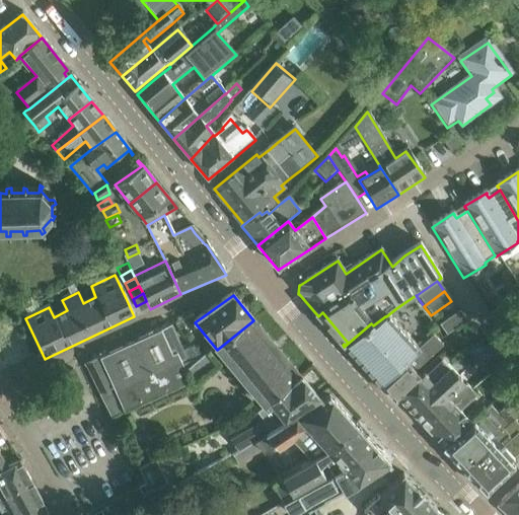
[(150,309),(146,301),(136,306),(140,314),(150,309)]
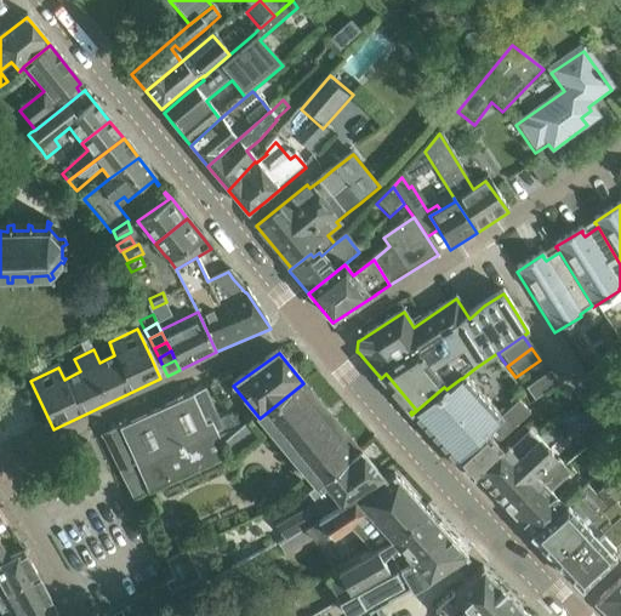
[(598,369),(585,380),(591,389),(604,378),(598,369)]
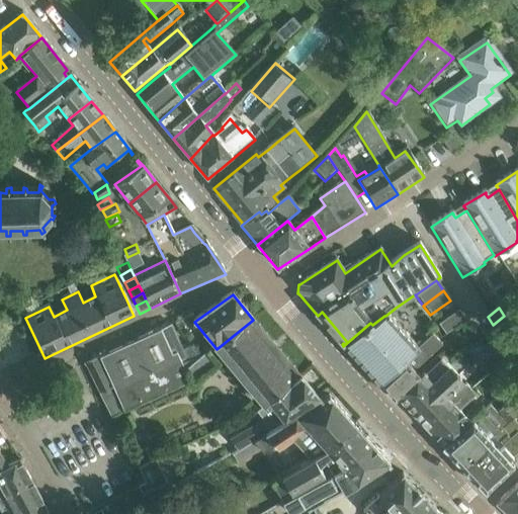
[(446,337),(466,323),(459,312),(439,327),(446,337)]
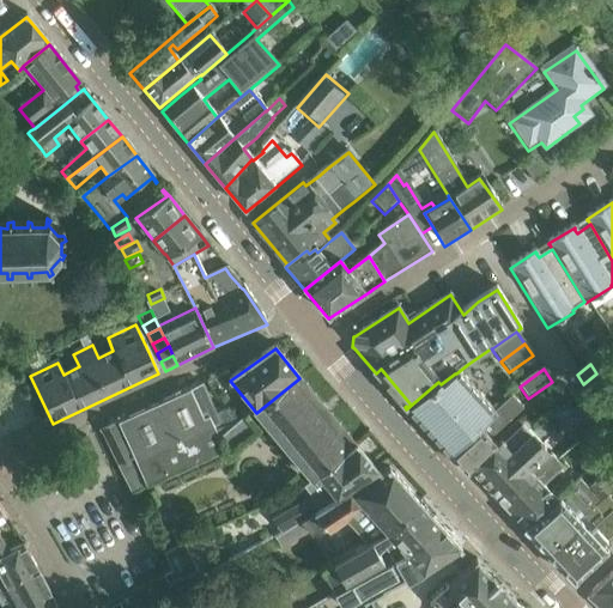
[(449,456),(498,411),(456,374),(455,374),(441,384),(438,382),(406,409),(436,442),(449,456)]
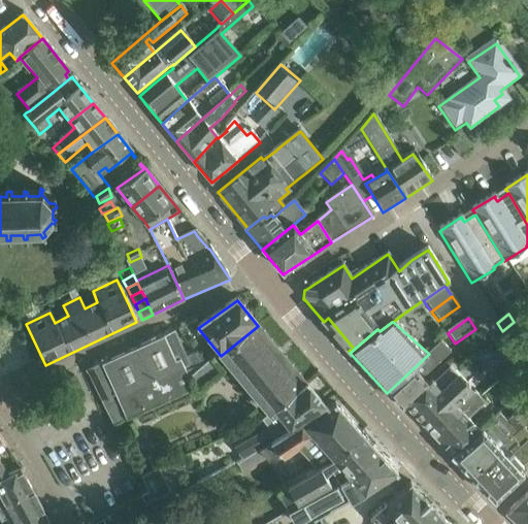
[(274,411),(300,390),(252,331),(258,326),(221,356),(269,415),(274,411)]
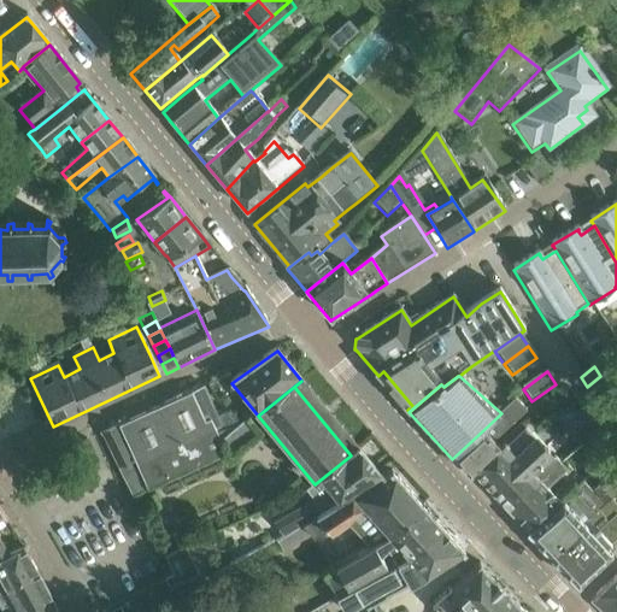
[(191,395),(210,436),(217,434),(217,435),(223,433),(204,389),(191,395)]
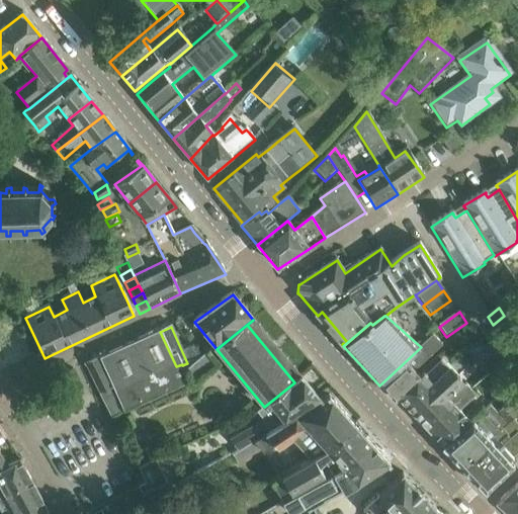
[(160,332),(99,359),(123,412),(190,382),(185,371),(182,365),(182,364),(176,366),(160,332)]
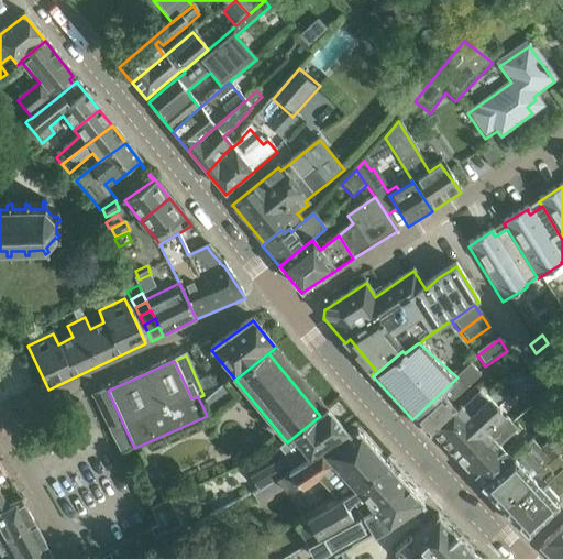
[(432,434),(456,412),(451,404),(481,377),(470,365),(457,377),(412,419),(429,437),(432,434)]
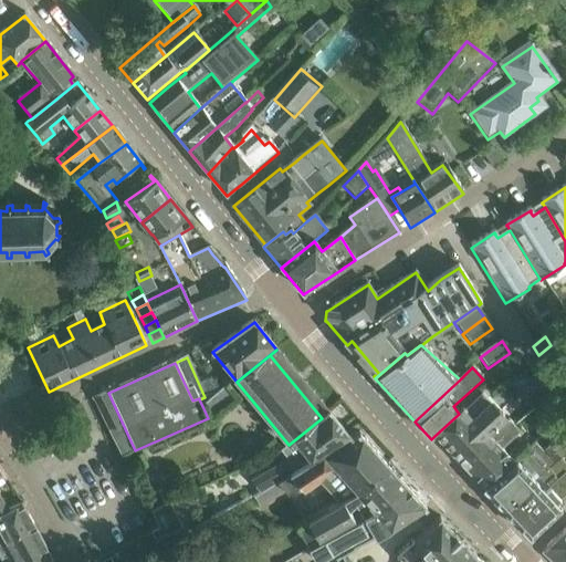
[(226,387),(222,389),(221,391),(202,406),(208,418),(211,422),(237,399),(226,387)]
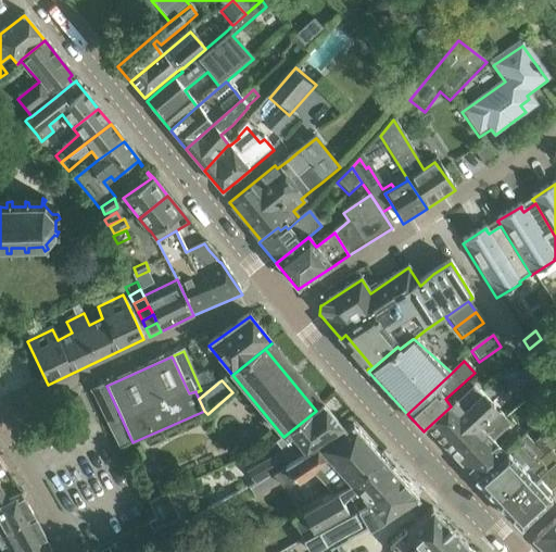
[(110,434),(112,439),(117,449),(118,449),(131,443),(115,406),(105,386),(91,393),(100,413),(105,424),(110,434)]
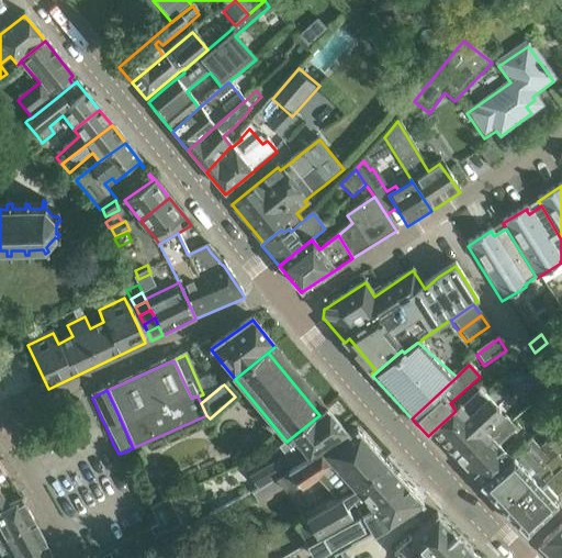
[(478,390),(456,411),(431,433),(437,439),(456,459),(484,433),(486,436),(505,419),(478,390)]
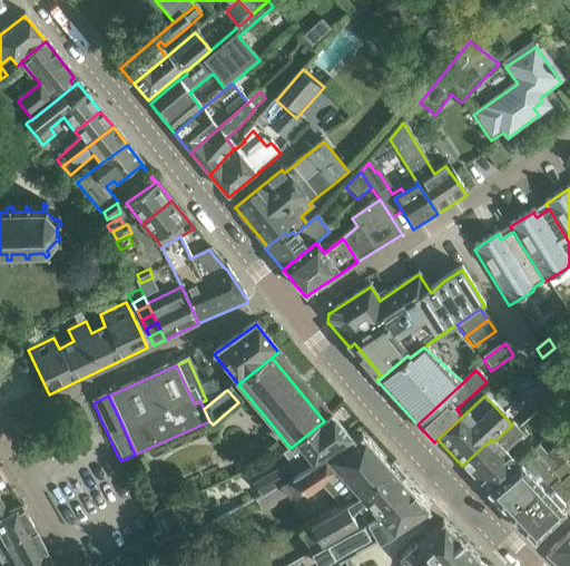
[(324,421),(296,443),(291,448),(282,456),(288,464),(253,485),(255,488),(259,496),(279,485),(354,443),(331,416),(324,421)]
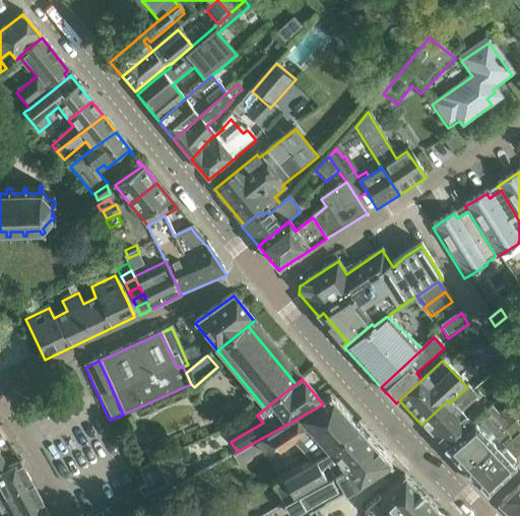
[(421,425),(445,450),(472,427),(461,414),(478,398),(473,392),(489,380),(488,379),(472,392),(467,387),(450,403),(448,400),(421,425)]
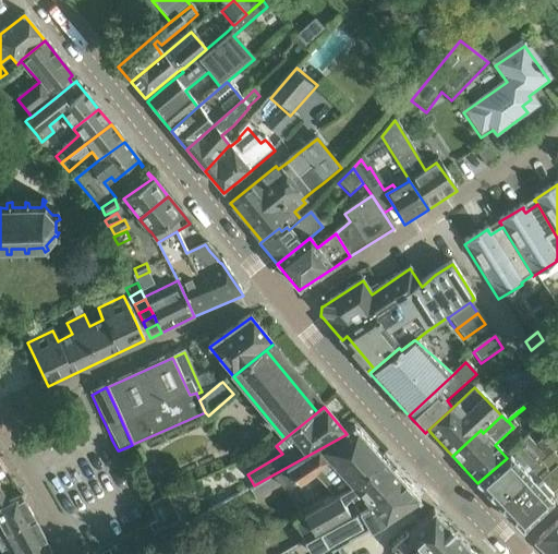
[(347,434),(271,476),(278,483),(283,490),(295,481),(299,484),(313,476),(332,496),(353,486),(381,459),(354,430),(347,434)]
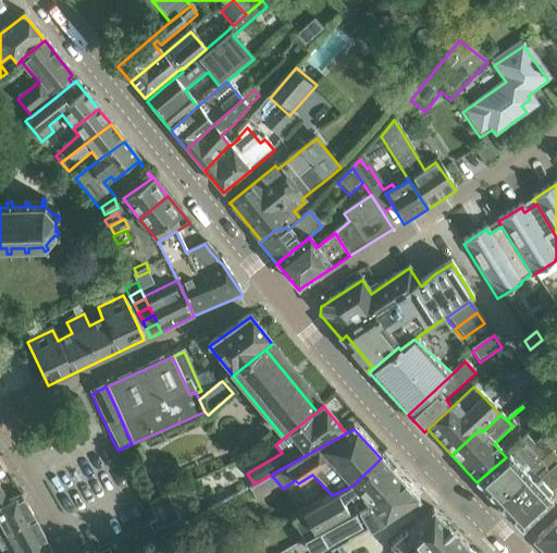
[(549,432),(541,440),(552,451),(556,445),(556,439),(553,434),(549,432)]
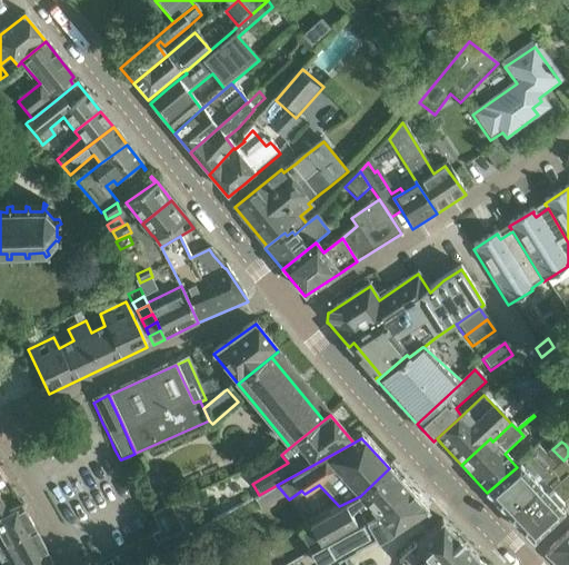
[(538,485),(563,461),(552,449),(546,456),(538,447),(517,467),(487,493),(506,514),(537,485),(538,485)]
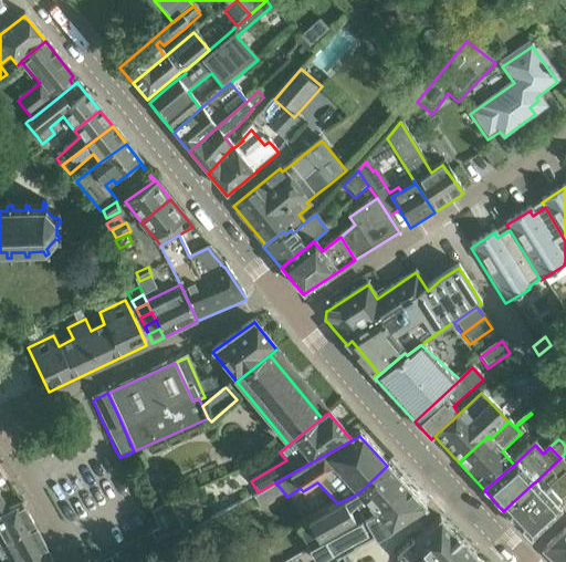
[(565,464),(561,458),(535,482),(534,482),(503,511),(530,539),(565,505),(565,464)]
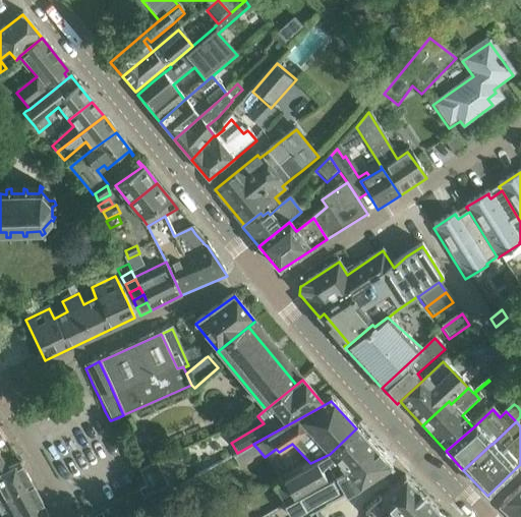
[(310,463),(273,485),(283,504),(326,479),(321,470),(327,465),(336,477),(344,473),(372,447),(356,428),(330,454),(310,463)]
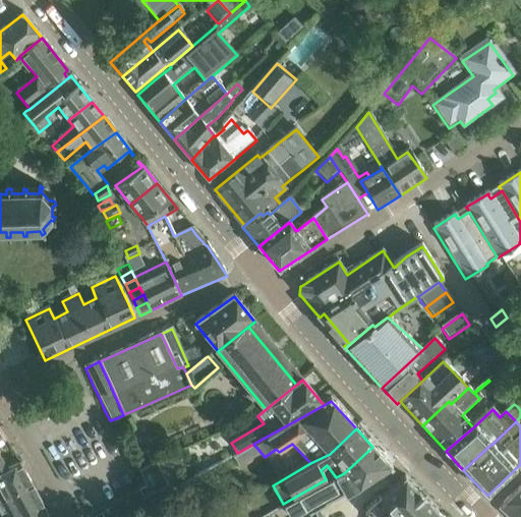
[(336,477),(283,508),(287,516),(296,516),(302,513),(303,512),(332,497),(332,495),(337,492),(336,490),(339,487),(345,498),(368,483),(392,468),(372,447),(344,473),(336,477)]
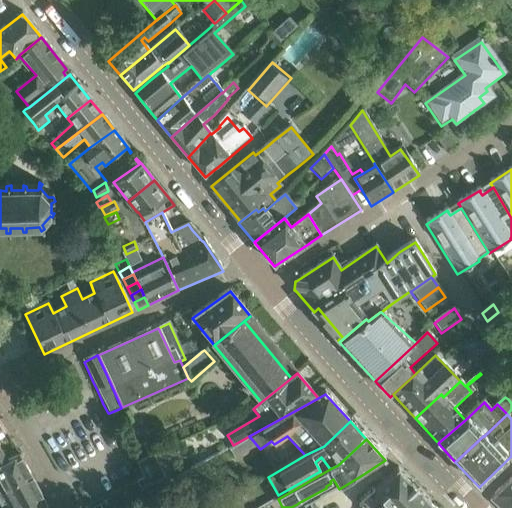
[(0,492),(17,484),(17,486),(32,478),(20,457),(7,463),(0,467),(0,492)]
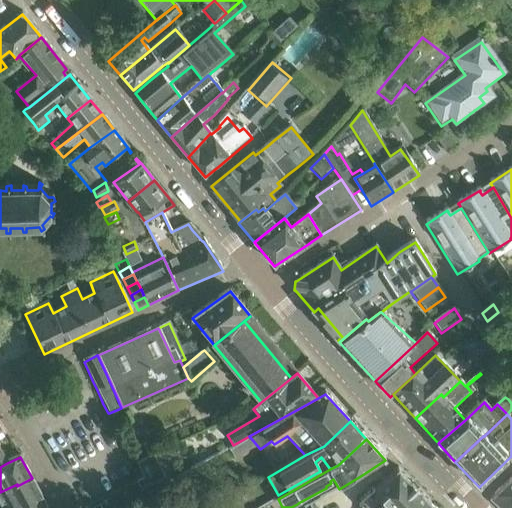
[(383,484),(360,506),(361,507),(427,507),(430,504),(398,470),(383,484)]
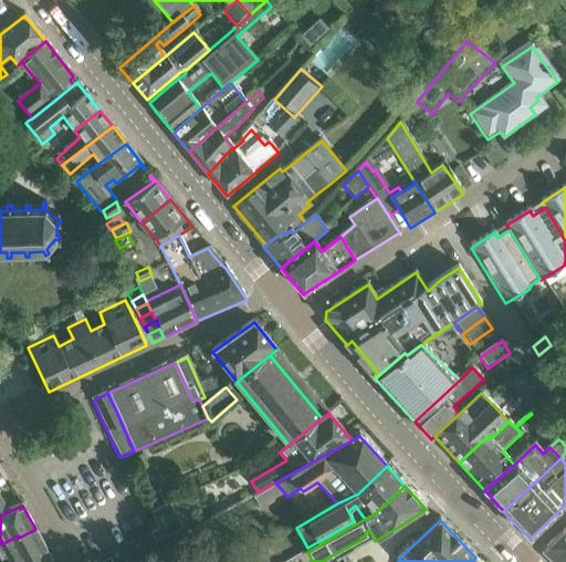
[(19,536),(0,544),(0,561),(22,561),(30,558),(32,561),(48,553),(35,529),(19,538),(19,536)]
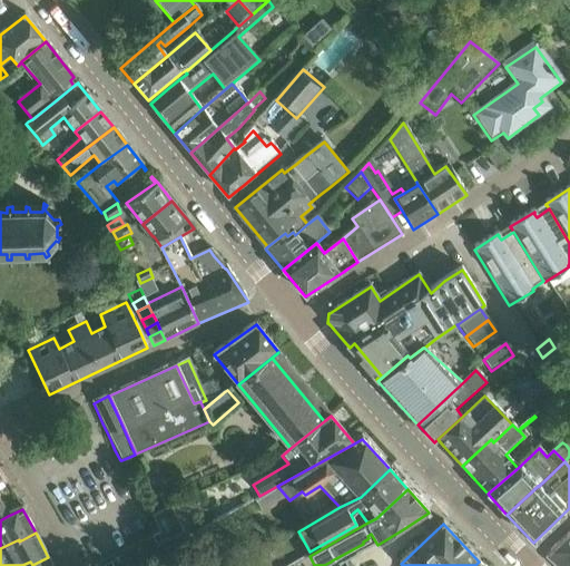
[(569,565),(569,534),(550,554),(550,560),(554,565),(569,565)]
